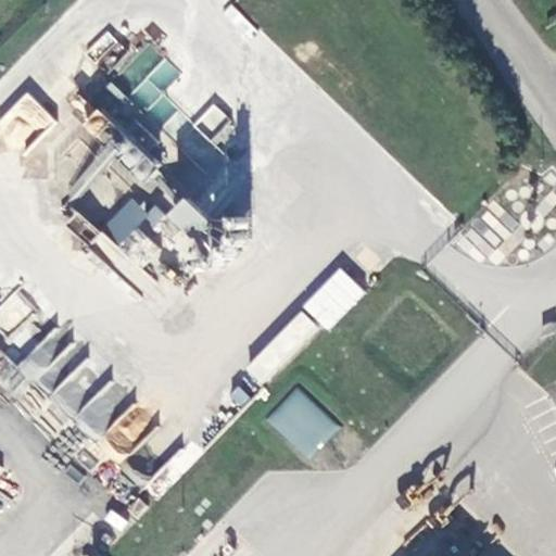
[(104,70),(126,49),(108,29),(86,50),(104,70)]
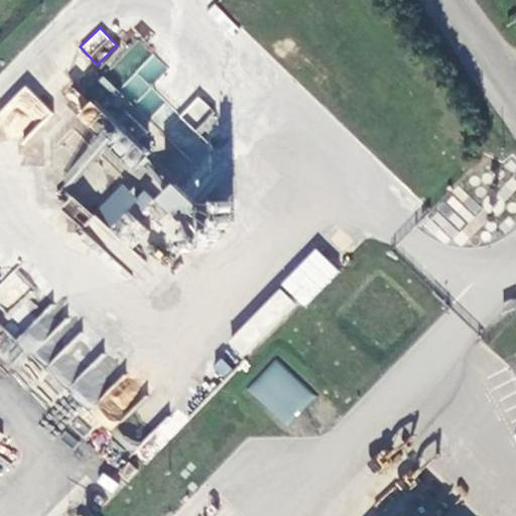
[(75,164),(61,208),(76,220),(87,223),(104,238),(133,203),(142,211),(185,224),(191,204),(166,182),(173,172),(180,150),(187,155),(197,158),(204,134),(214,123),(217,112),(195,93),(162,131),(161,134),(148,130),(159,94),(150,87),(167,67),(151,52),(119,90),(101,75),(85,94),(70,89),(65,105),(100,134),(75,164)]
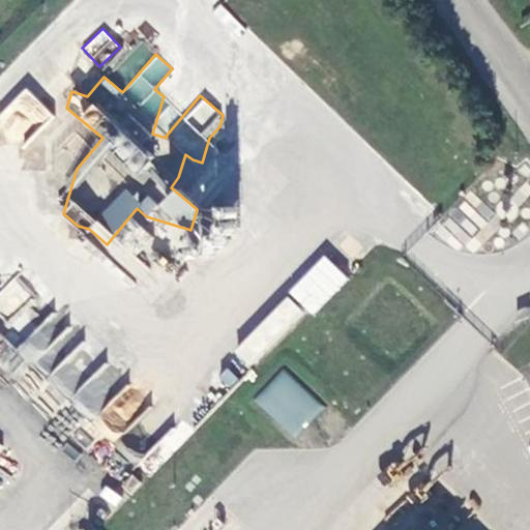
[(23,87),(0,114),(0,136),(20,152),(53,112),(23,87)]
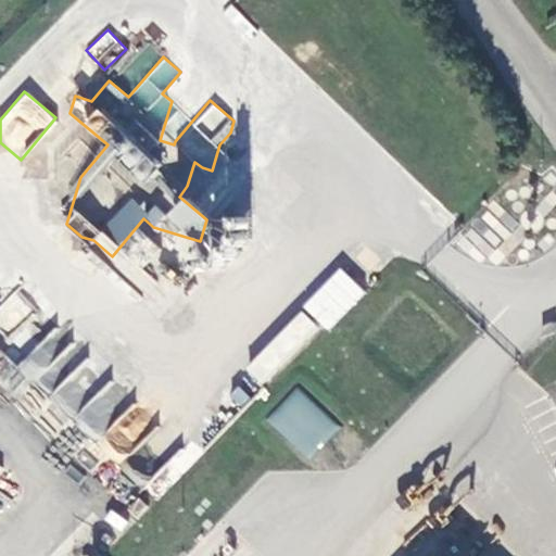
[(265,387),(364,291),(342,268),(243,364),(265,387)]
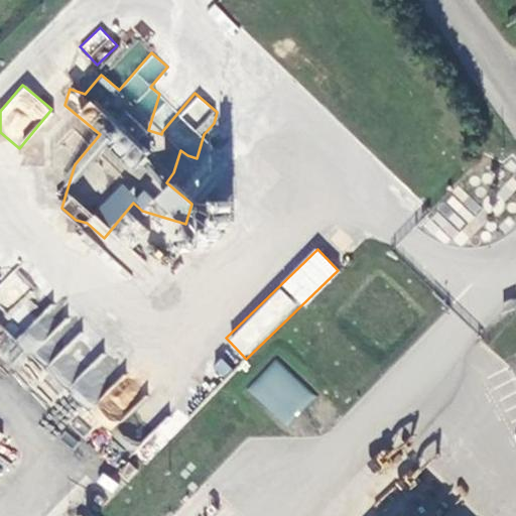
[(104,383),(108,373),(93,367),(102,344),(75,334),(62,367),(104,383)]
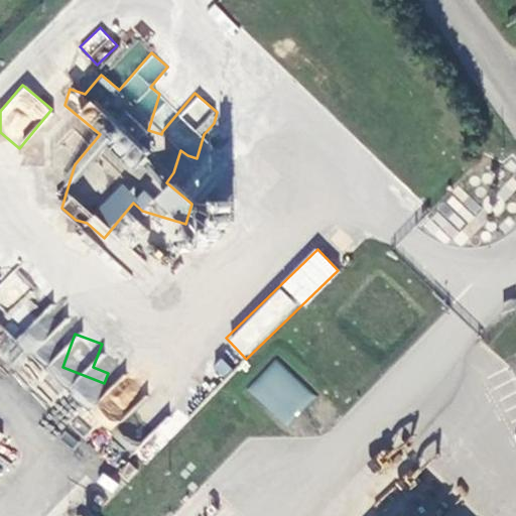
[(285,426),(314,397),(276,359),(247,388),(285,426)]
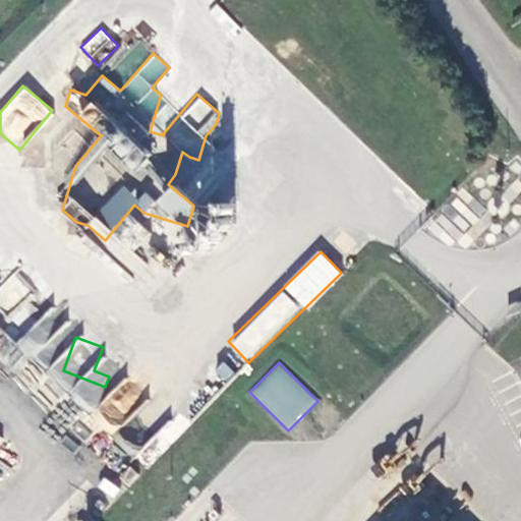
[(113,424),(145,395),(127,377),(97,406),(113,424)]
